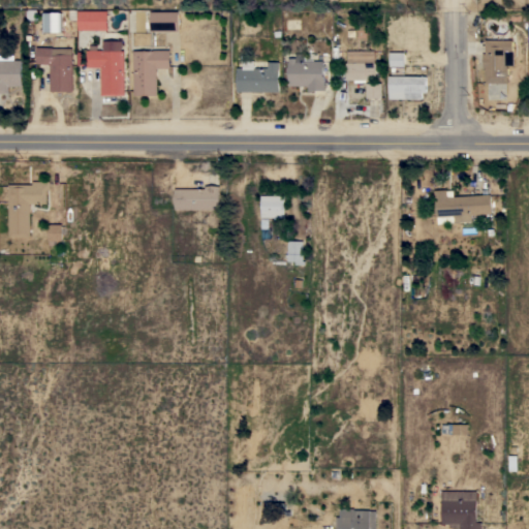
[(26,20),(26,10),(28,10),(28,9),(36,9),(36,20),(26,20)]
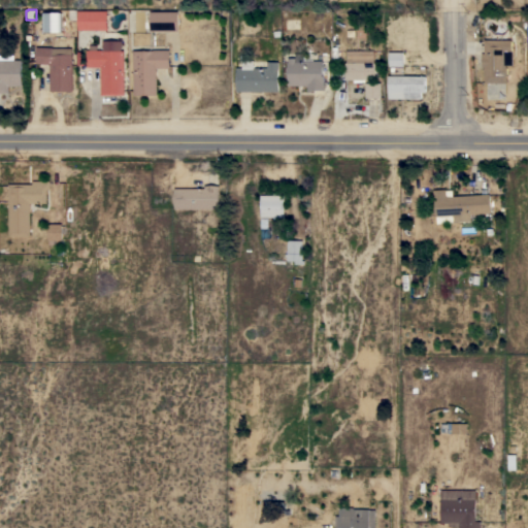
[(108,10),(108,30),(78,30),(78,10),(108,10)]
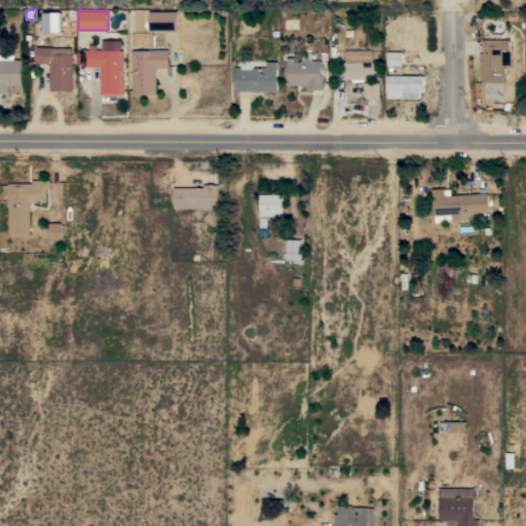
[(61,11),(61,31),(42,31),(42,12),(61,11)]
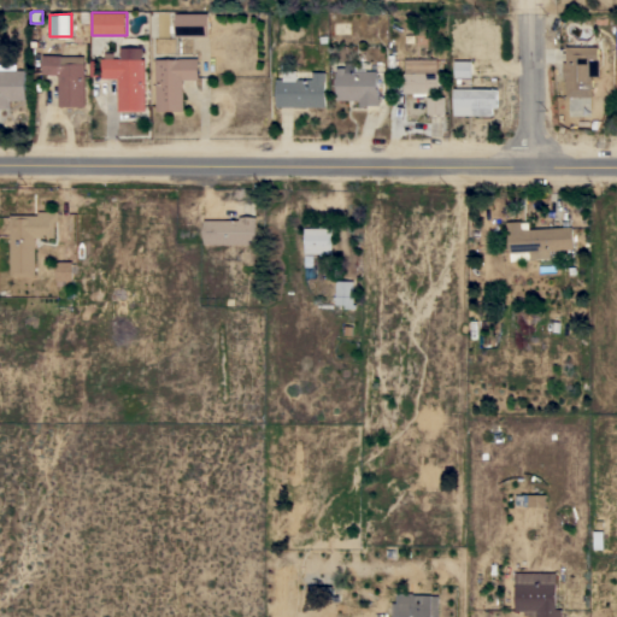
[(209,13),(209,36),(176,36),(176,13),(209,13)]
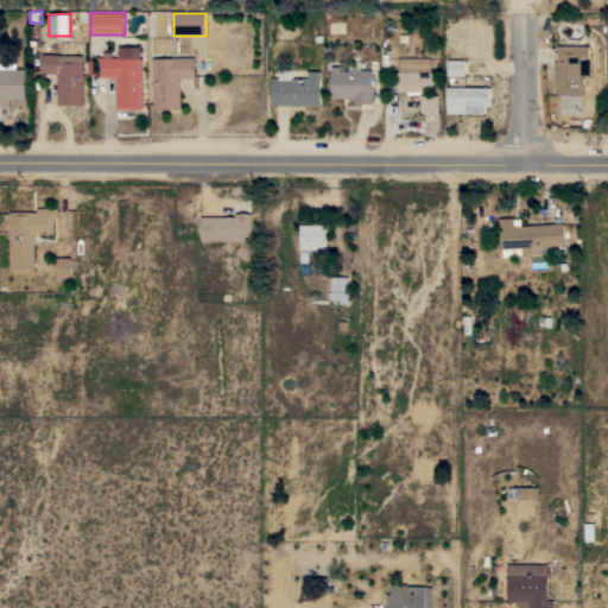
[(589,45),(589,76),(582,76),(582,77),(583,77),(583,86),(582,86),(582,95),(557,95),(557,89),(556,89),(556,80),(557,80),(557,77),(555,77),(555,61),(557,61),(557,45),(589,45)]
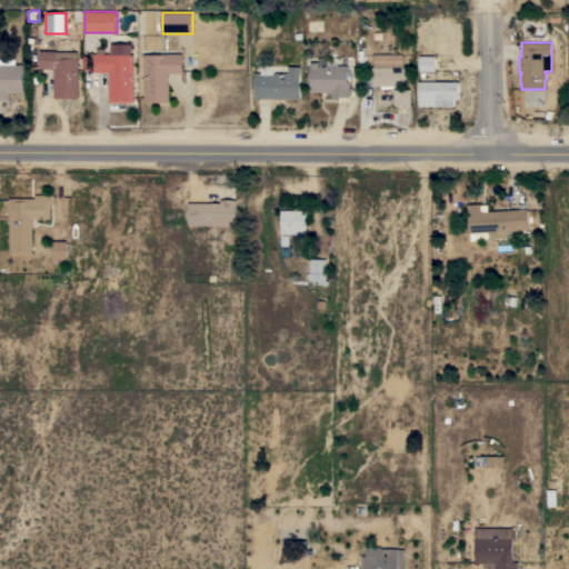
[(93,72),(93,53),(97,53),(97,48),(105,48),(105,53),(111,53),(111,43),(131,43),(131,55),(133,55),(133,102),(108,102),(108,72),(93,72)]
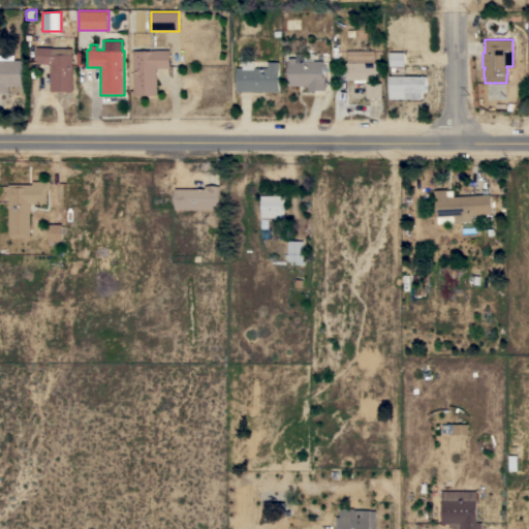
[(36,64),(36,47),(53,47),(53,48),(72,48),(72,54),(72,91),(50,91),(50,64),(36,64)]
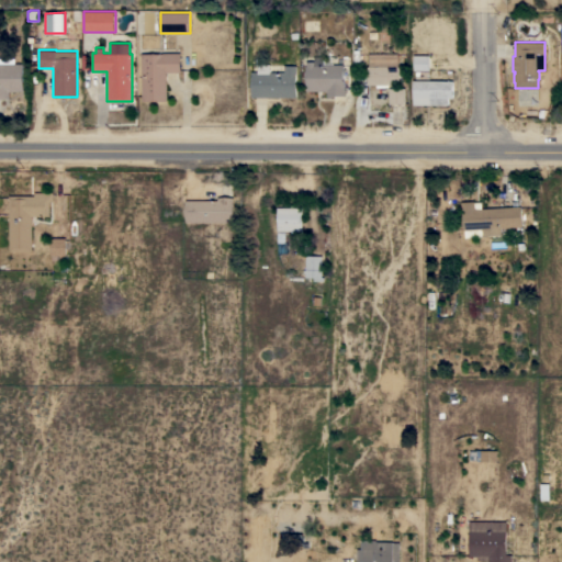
[(165,53),(181,53),(181,72),(166,72),(166,100),(142,101),(141,53),(165,53)]
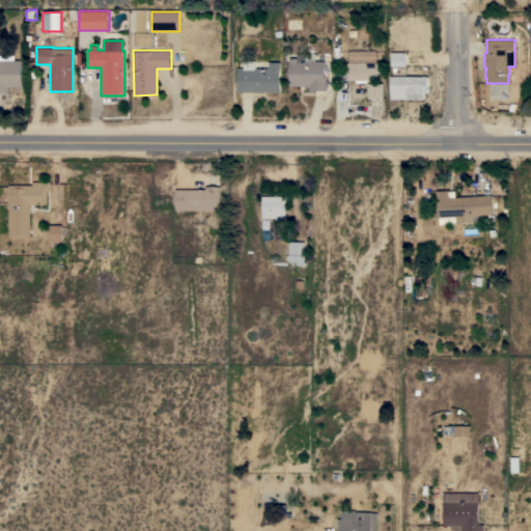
[(406,52),(406,66),(391,66),(391,52),(406,52)]
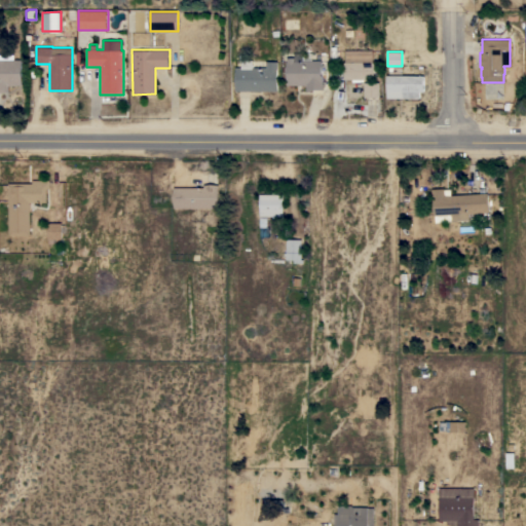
[(323,83),(324,83),(324,89),(311,89),(311,90),(305,90),(305,85),(287,85),(287,58),(295,58),(295,52),(311,52),(311,61),(322,61),(322,65),(328,65),(328,78),(323,78),(323,83)]
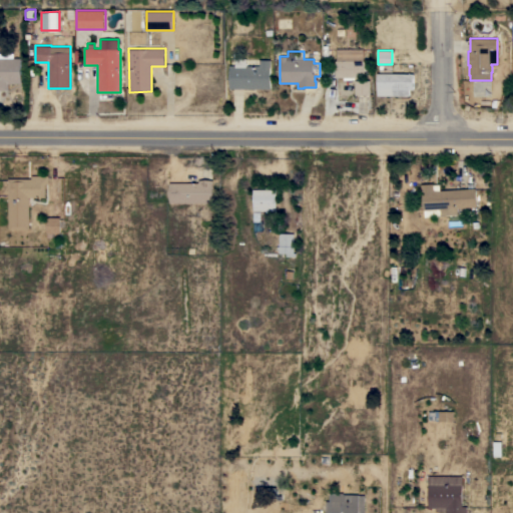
[(21,58),(21,83),(8,83),(8,90),(0,90),(0,53),(14,53),(14,58),(21,58)]
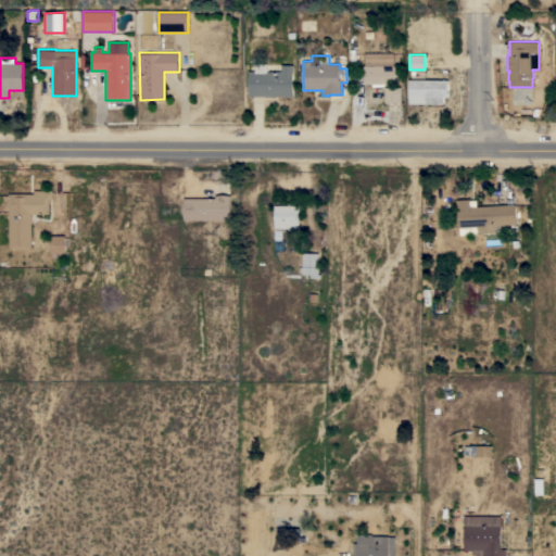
[(249,71),(255,71),(255,63),(267,63),(267,71),(281,71),(281,64),(293,65),(293,73),(292,97),(249,96),(249,71)]
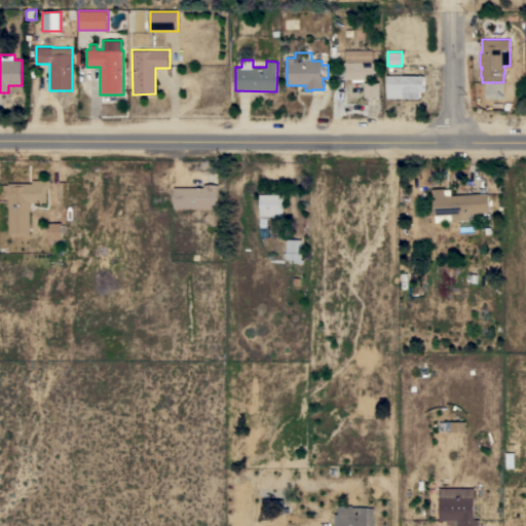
[(374,62),(374,79),(364,79),(364,81),(361,81),(361,82),(352,82),(352,79),(344,79),(344,62),(374,62)]
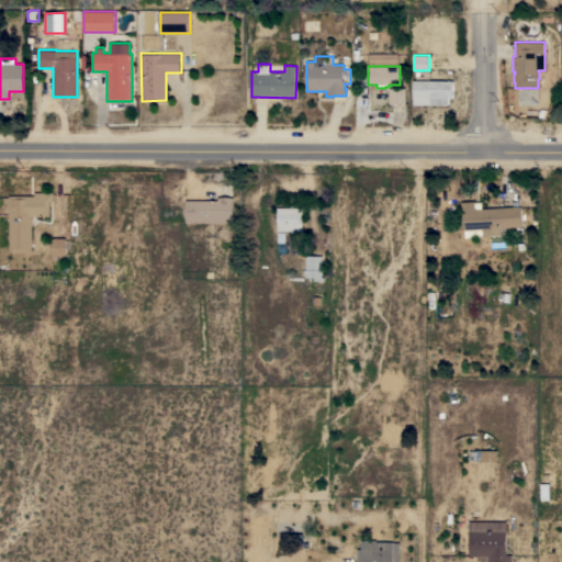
[(453,81),(452,98),(448,98),(448,105),(413,104),(413,80),(453,81)]
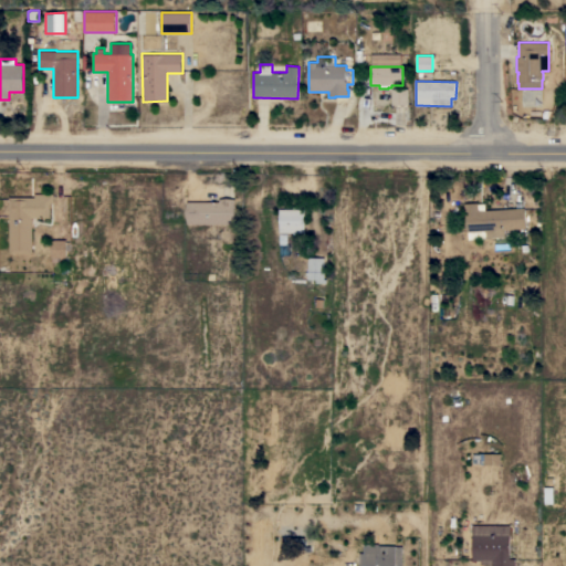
[(391,105),(391,88),(408,88),(408,105),(391,105)]
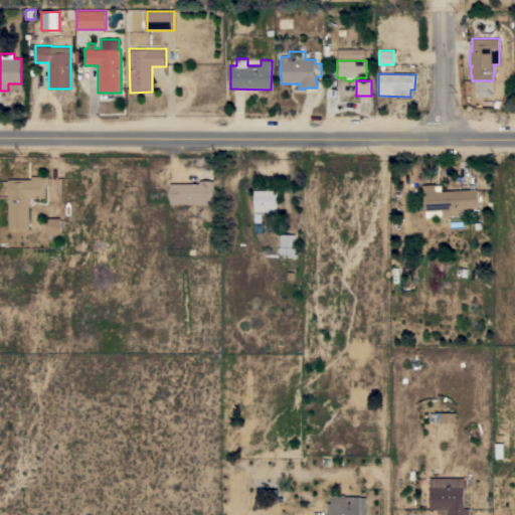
[(8,179),(16,179),(16,177),(24,177),(24,179),(30,179),(30,176),(48,176),(48,185),(45,185),(45,198),(33,198),(33,208),(29,208),(29,230),(8,230),(8,179)]
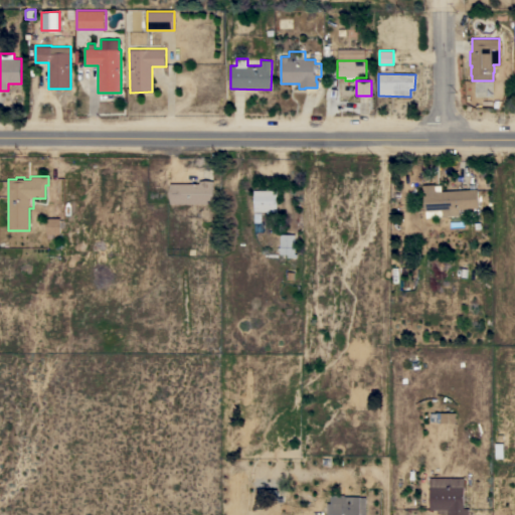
[(170,183),(199,183),(199,181),(214,181),(214,186),(213,186),(213,203),(170,203),(170,183)]
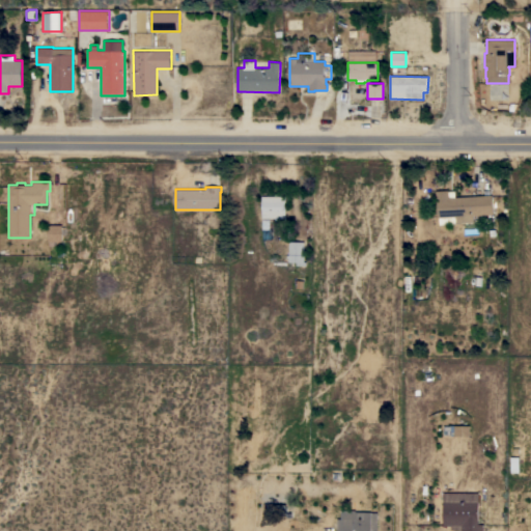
[(493,195),(494,214),(473,215),(474,222),(439,224),(439,218),(438,218),(437,199),(436,191),(448,190),(448,191),(455,191),(455,197),(493,195)]
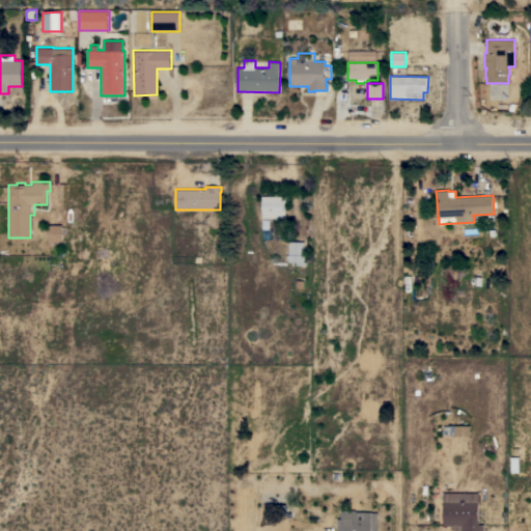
[(285,196),(285,218),(280,218),(280,220),(275,220),(275,218),(261,218),(261,196),(285,196)]
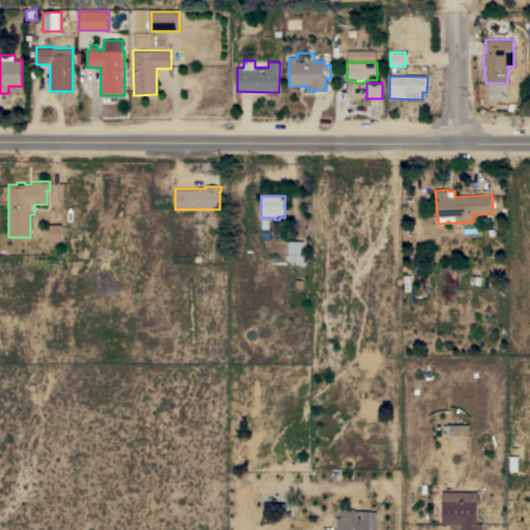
[(48,225),(62,225),(62,241),(48,241),(48,225)]
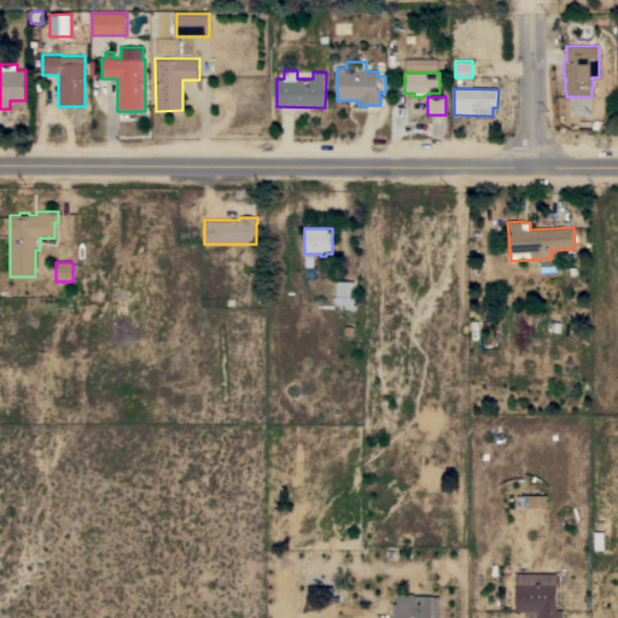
[(354,304),(356,305),(356,309),(345,309),(345,305),(336,305),(336,299),(334,299),(334,297),(336,297),(336,281),(354,281),(354,304)]
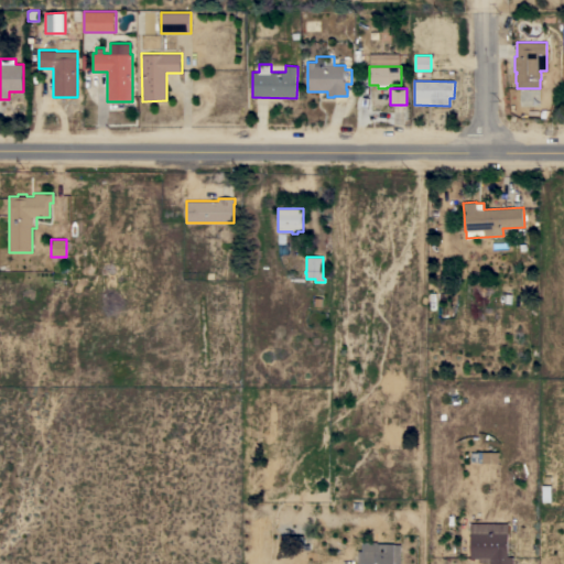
[(82,293),(73,293),(74,267),(82,267),(82,293)]
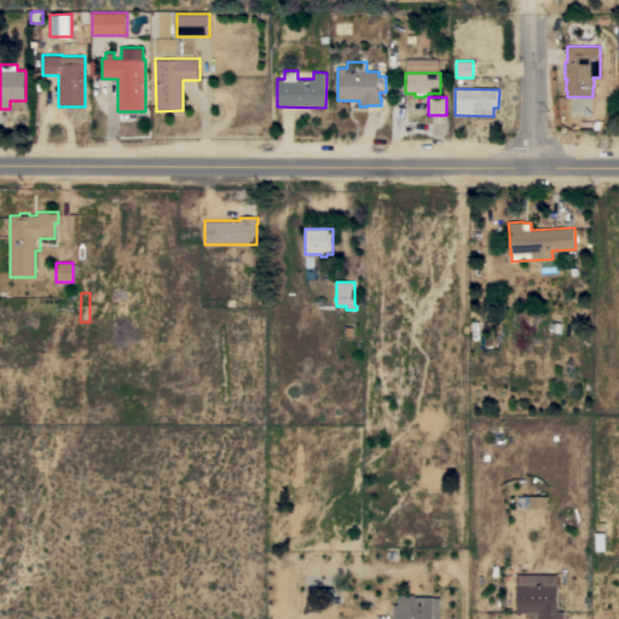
[(559,574),(559,611),(565,612),(563,618),(538,618),(526,618),(526,613),(518,613),(518,574),(559,574)]
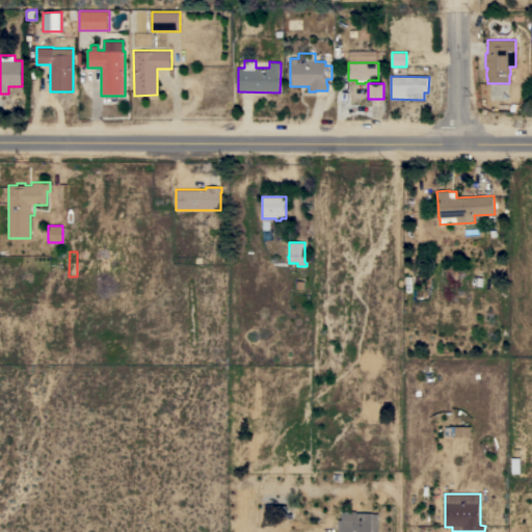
[(339,531),(339,520),(342,520),(343,511),(357,512),(357,513),(372,513),(378,514),(378,531),(339,531)]
